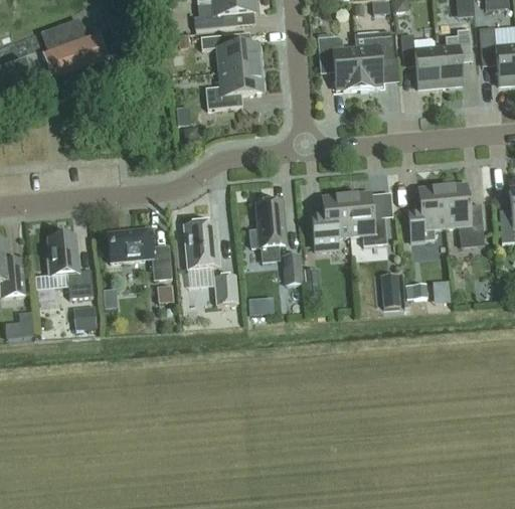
[(199,16),(194,17),(195,29),(235,25),(234,13),(255,11),(254,0),(197,0),(198,5),(199,16)]
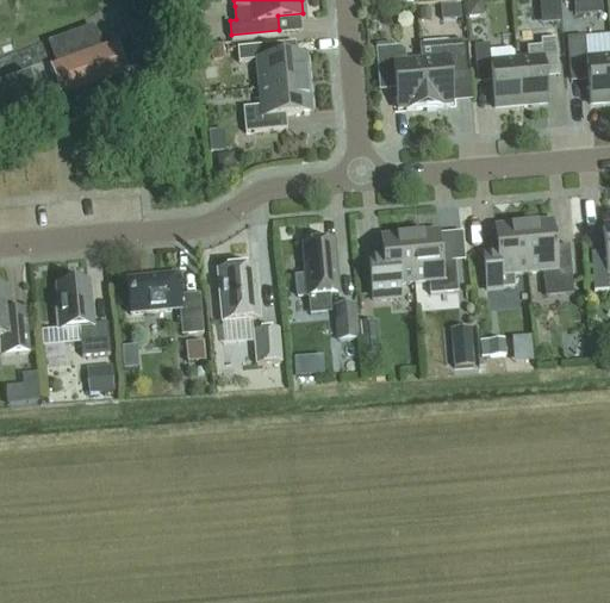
[(467,0),(468,13),(480,12),(479,0),(467,0)]
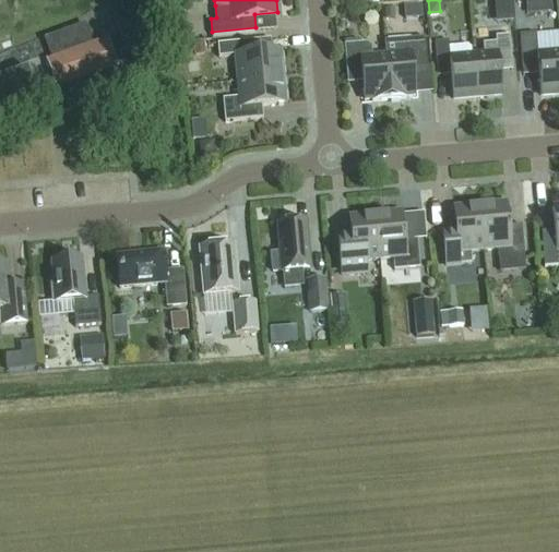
[(538,0),(539,9),(552,8),(551,0),(538,0)]
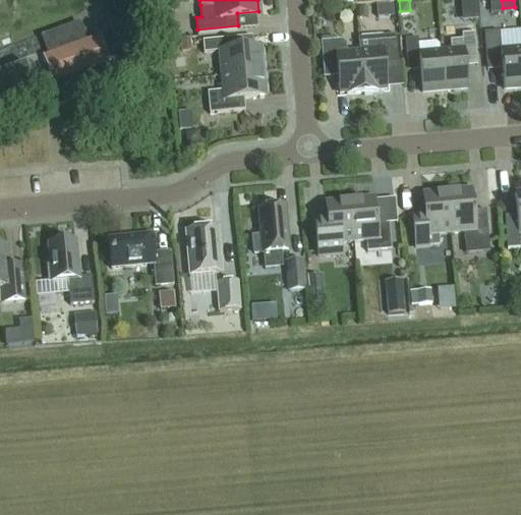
[(359,14),(368,13),(368,12),(367,12),(366,4),(358,5),(359,14)]
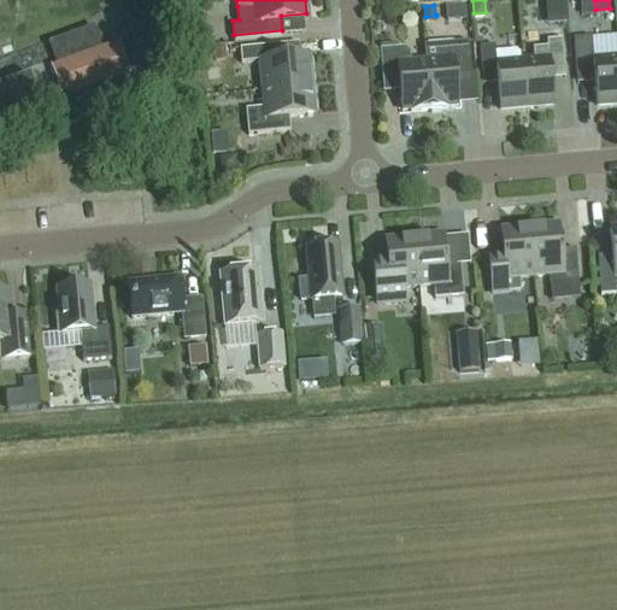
[(592,31),(574,34),(577,69),(594,68),(598,100),(616,98),(616,30),(592,33),(592,31)]
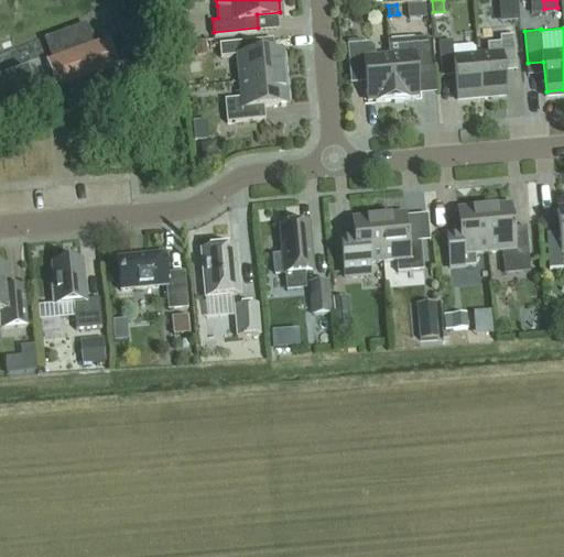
[(122,29),(108,34),(118,62),(123,76),(130,74),(138,72),(132,56),(122,29)]
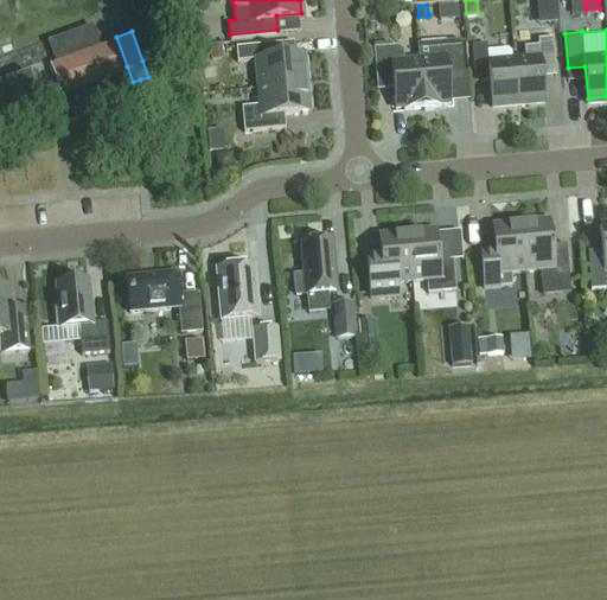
[(542,62),(556,61),(554,33),(538,34),(540,42),(524,43),(525,55),(515,56),(518,100),(544,97),(542,62)]
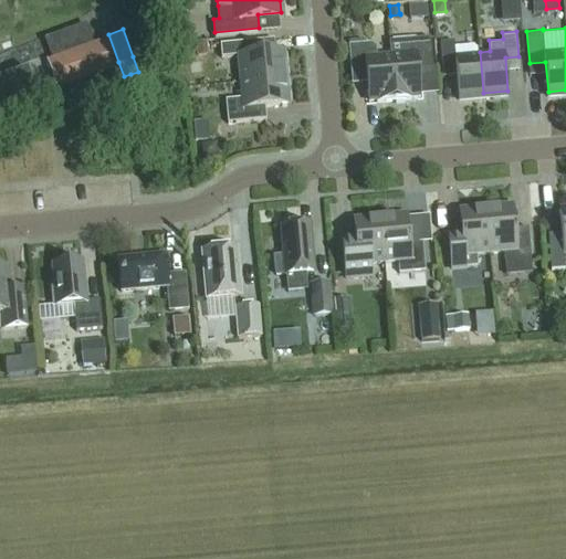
[(415,35),(390,38),(391,53),(395,96),(413,95),(412,93),(420,92),(418,65),(433,64),(430,33),(415,35)]
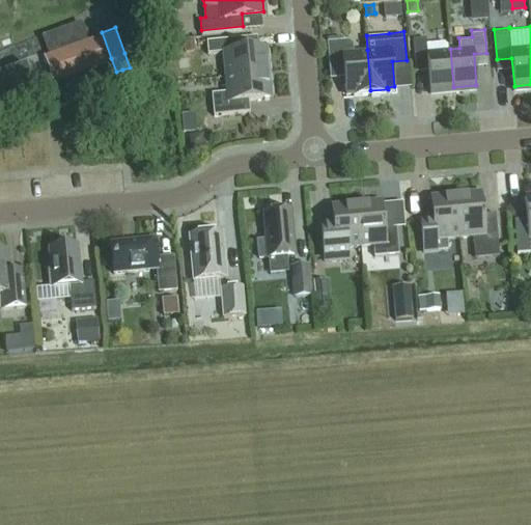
[(45,56),(43,56),(45,61),(46,60),(53,80),(64,76),(68,87),(101,76),(96,64),(111,58),(102,32),(87,37),(48,53),(44,54),(45,56)]
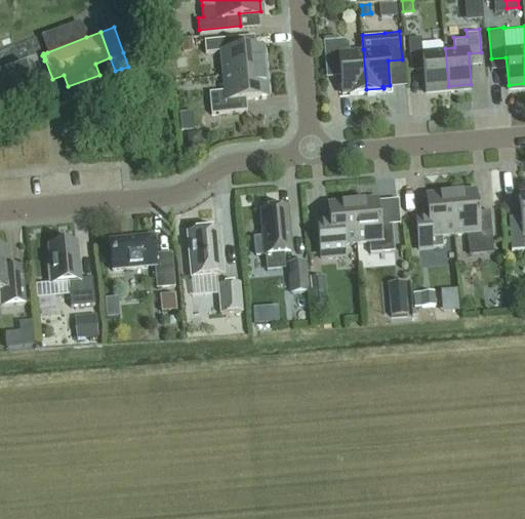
[(225,73),(266,69),(264,44),(242,46),(241,34),(205,37),(206,50),(221,48),(225,73)]
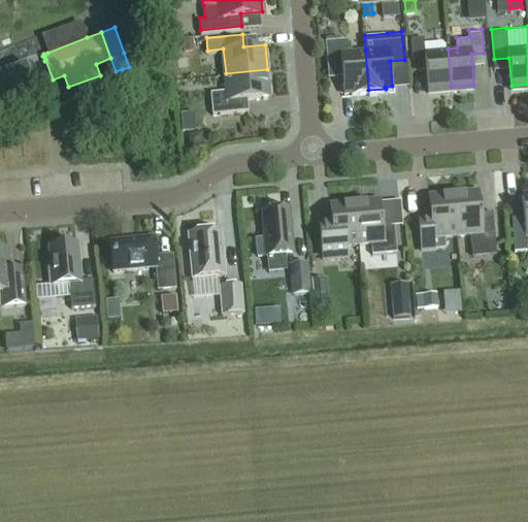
[(451,87),(448,49),(447,49),(446,41),(441,38),(424,40),(423,34),(410,35),(413,59),(426,58),(428,89),(451,87)]
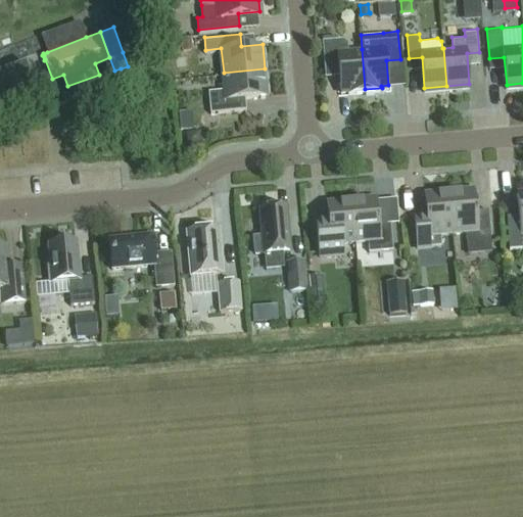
[(336,37),(323,38),(325,66),(339,65),(341,89),(348,89),(348,91),(365,89),(362,49),(348,50),(347,40),(343,36),(337,37),(336,37)]
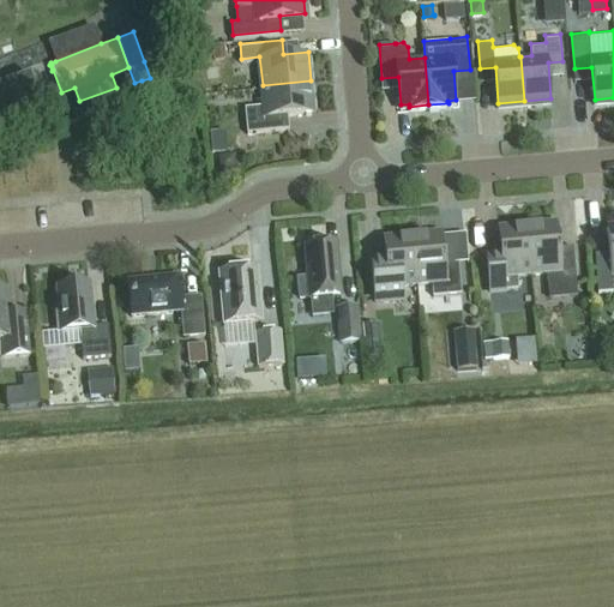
[(0,82),(0,113),(40,100),(29,71),(0,82)]
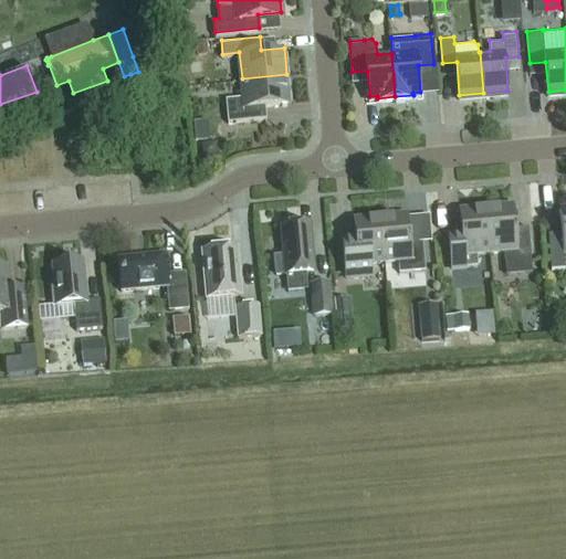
[(286,74),(242,78),(243,94),(226,96),(228,119),(266,116),(265,103),(289,101),(286,74)]
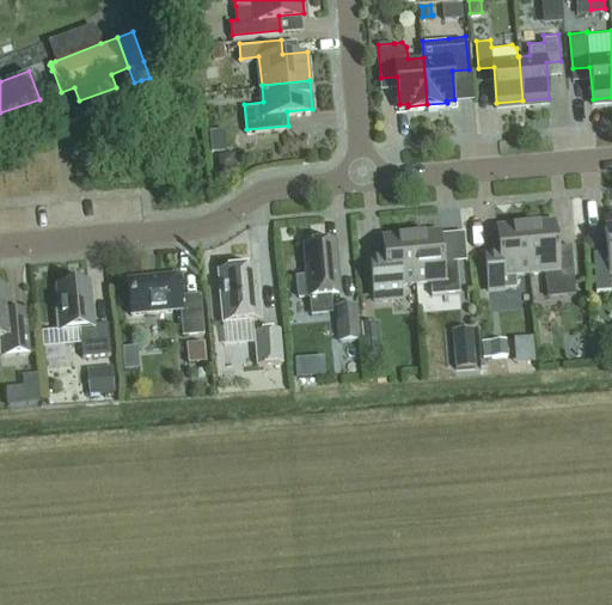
[(234,148),(218,151),(220,167),(237,165),(234,148)]
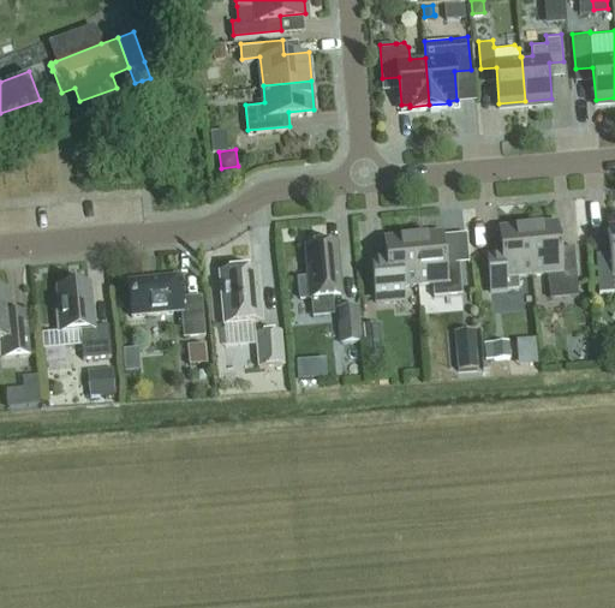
[(529,221),(533,270),(562,268),(563,281),(578,279),(574,243),(561,244),(559,219),(529,221)]
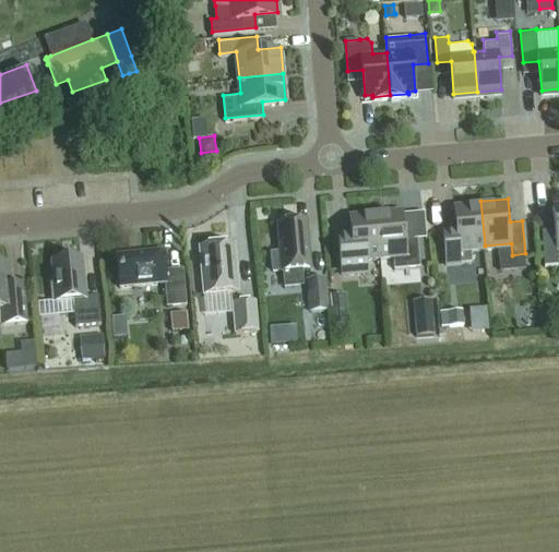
[(472,247),(485,246),(480,201),(454,204),(456,226),(443,227),(447,261),(473,259),(472,247)]
